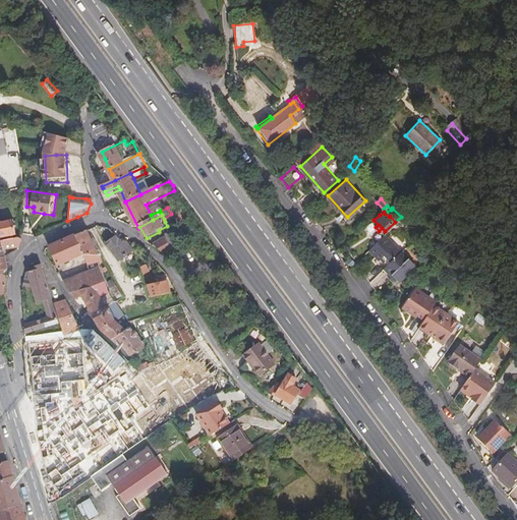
[(0,236),(15,234),(12,220),(0,222),(0,236)]
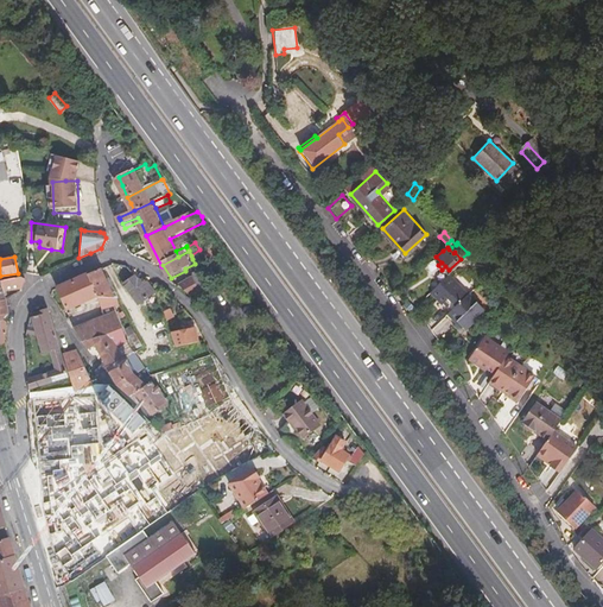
[(116,298),(113,298),(107,283),(100,269),(88,274),(97,295),(102,309),(118,305),(116,298)]
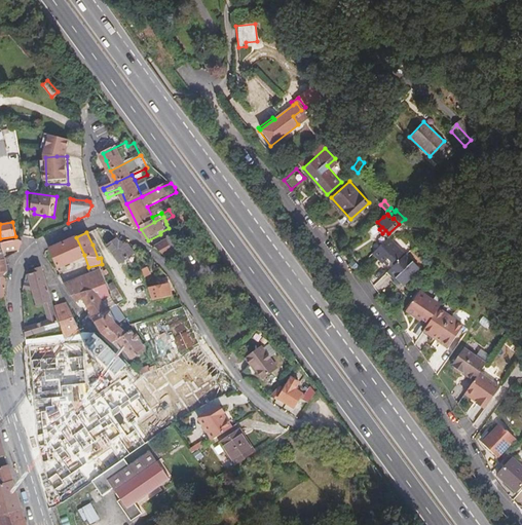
[(171,238),(172,241),(175,250),(179,250),(183,248),(178,233),(171,238)]
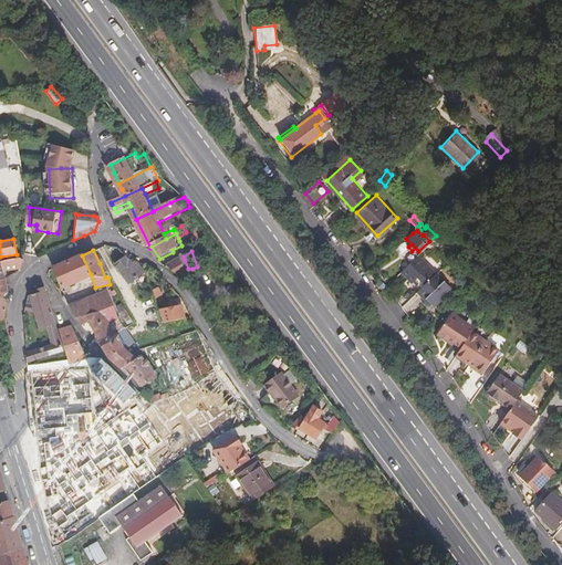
[(420,290),(437,275),(418,254),(401,270),(408,279),(409,278),(413,281),(420,290)]
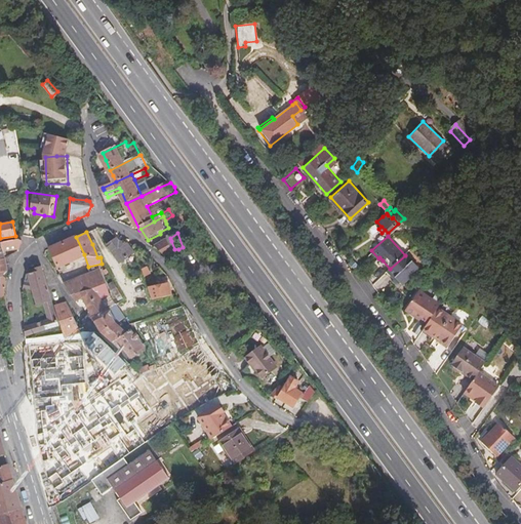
[(76,237),(48,249),(57,267),(84,254),(76,237)]
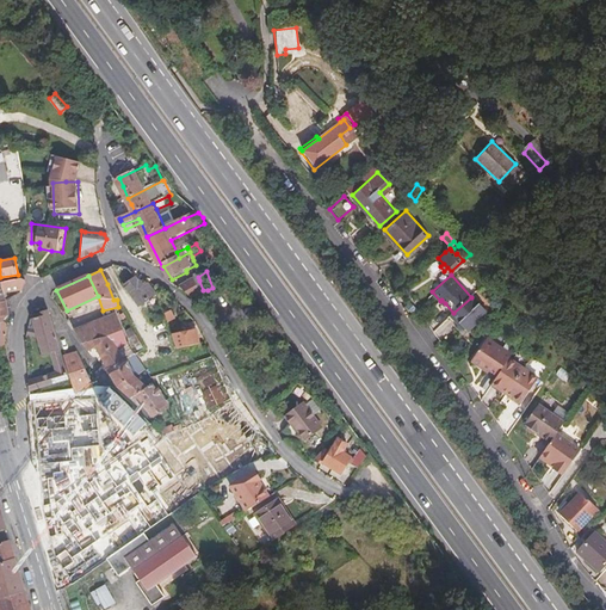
[(18,278),(0,282),(0,299),(5,297),(2,290),(20,289),(24,281),(18,278)]
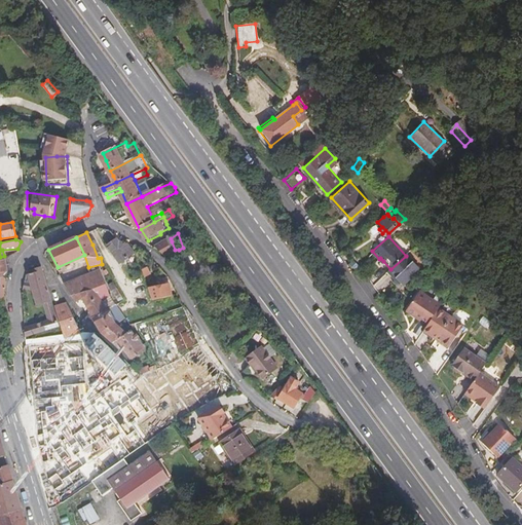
[(117,240),(106,248),(116,262),(135,249),(125,245),(120,244),(117,240)]
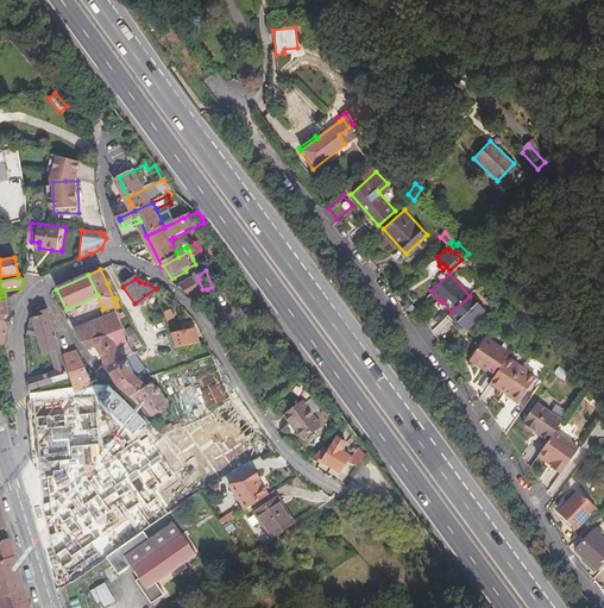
[(199,280),(182,288),(189,290),(195,298),(203,293),(202,289),(199,280)]
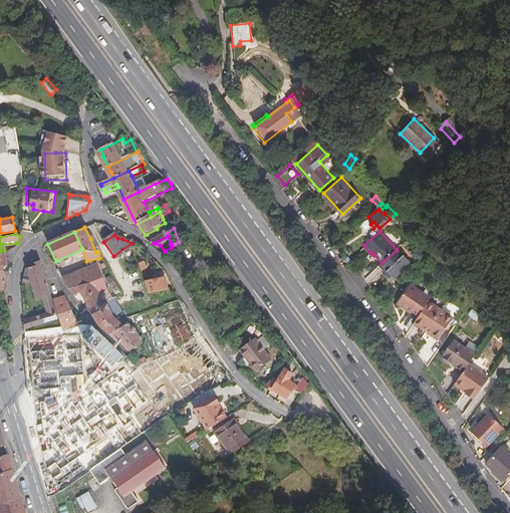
[(92,239),(90,239),(95,252),(98,252),(92,239)]
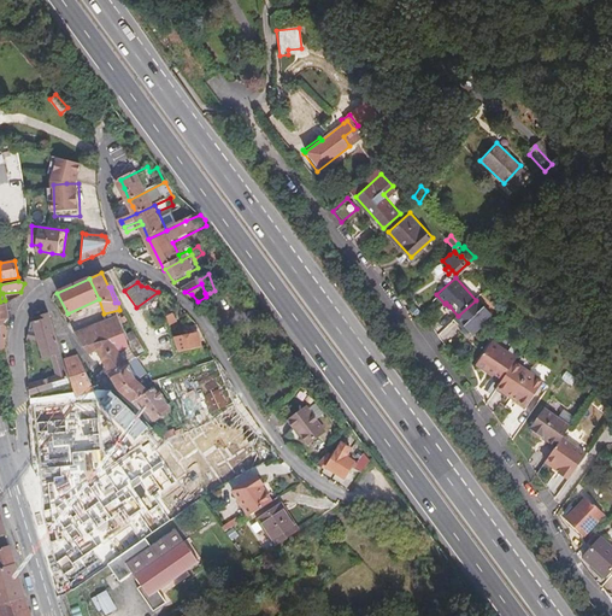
[(5,300),(0,301),(0,323),(1,324),(7,318),(7,315),(15,314),(19,295),(5,300)]
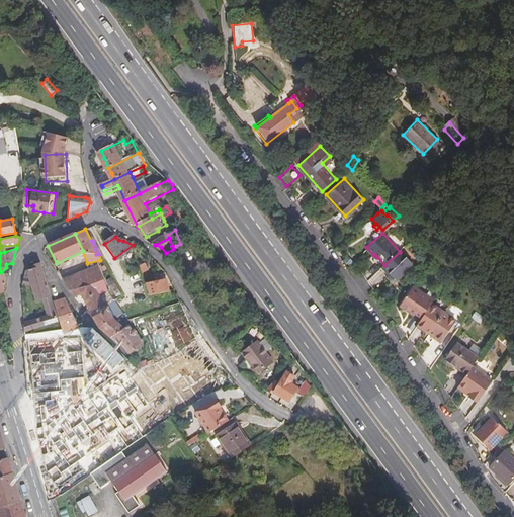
[(406,258),(400,252),(384,265),(382,266),(381,267),(389,274),(390,273),(397,280),(407,272),(405,270),(413,264),(407,257),(406,258)]
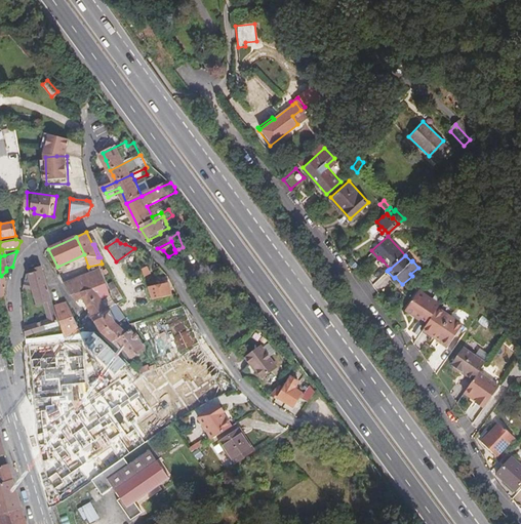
[(353,273),(363,264),(360,259),(350,267),(353,273)]
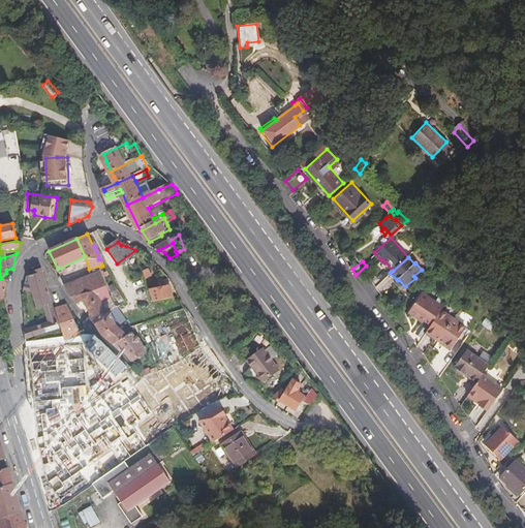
[(391,272),(393,271),(385,262),(384,265),(391,272)]
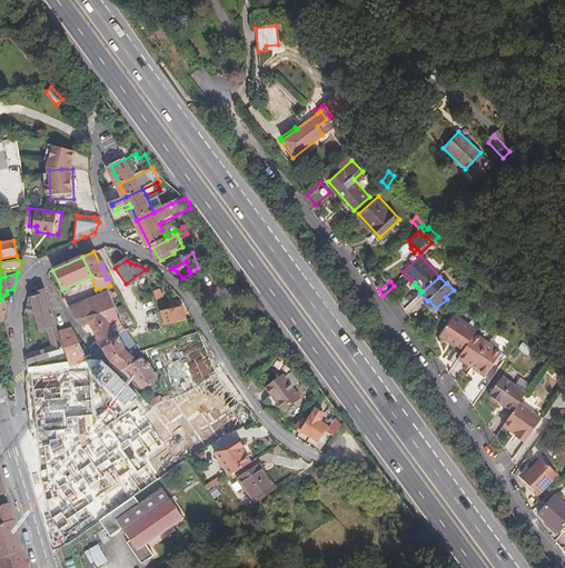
[(26,365),(62,352),(45,288),(30,292),(31,296),(29,297),(36,317),(39,330),(46,328),(51,345),(25,354),(26,365)]
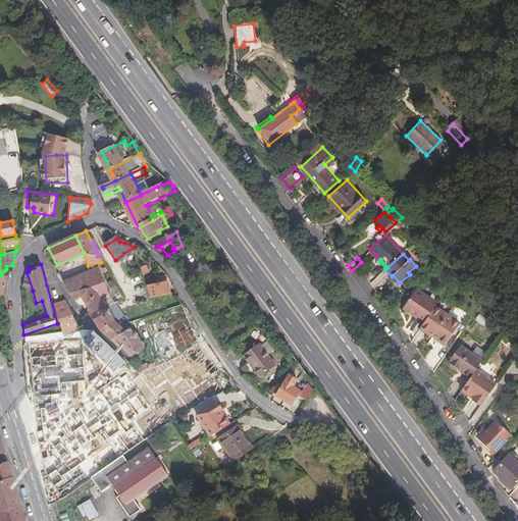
[(148,267),(146,264),(141,268),(143,275),(150,271),(148,267)]
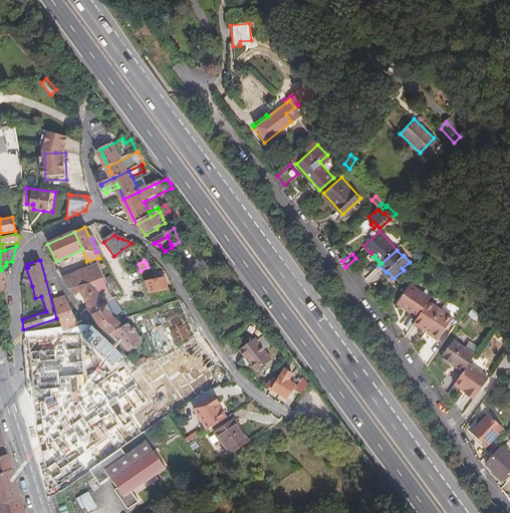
[(384,274),(386,272),(378,265),(377,266),(384,274)]
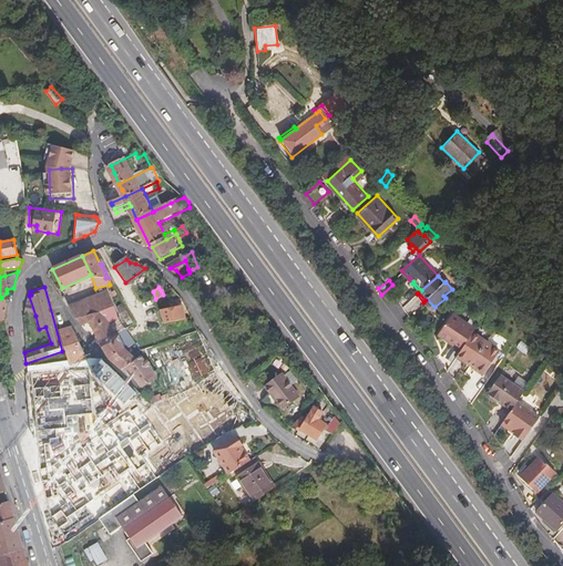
[(108,294),(70,308),(77,319),(104,311),(111,322),(115,320),(116,321),(119,319),(108,294)]
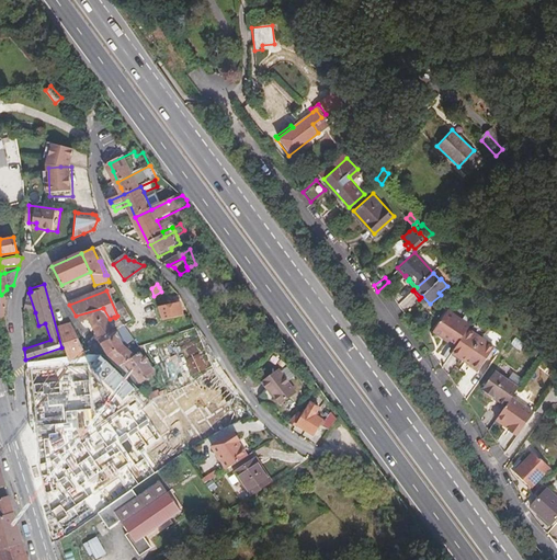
[(122,301),(116,305),(127,323),(132,320),(126,309),(122,301)]
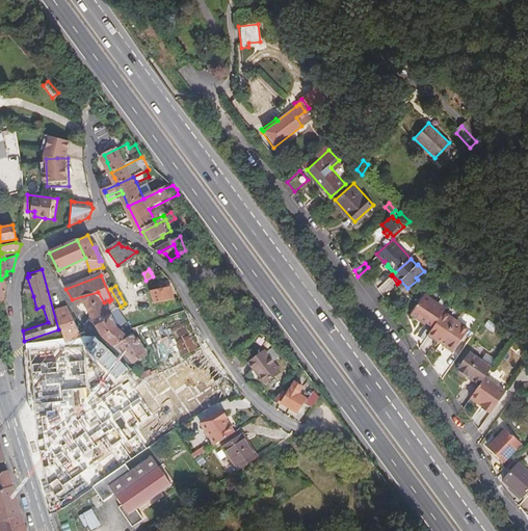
[(153,302),(172,299),(169,288),(149,292),(153,302)]
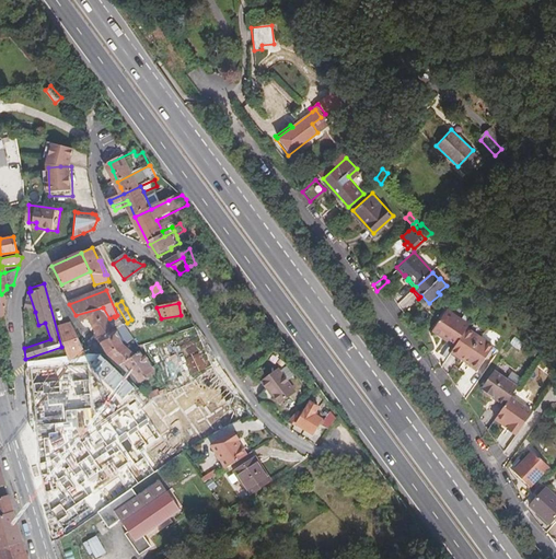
[(103,307),(76,315),(81,322),(88,317),(100,338),(114,329),(115,330),(120,327),(115,317),(114,316),(109,318),(103,307)]
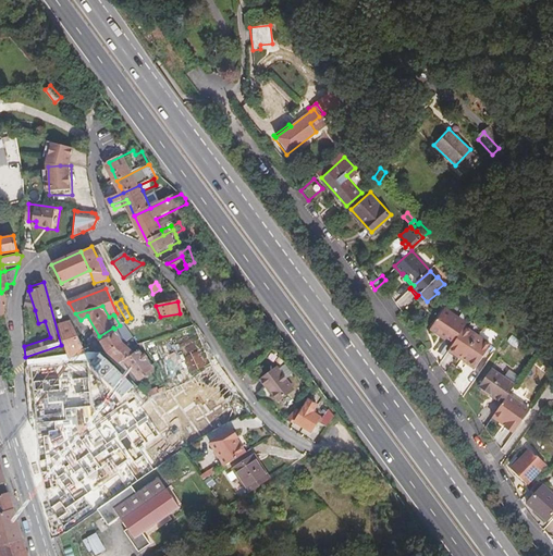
[(465,329),(468,324),(445,309),(431,331),(441,337),(441,335),(455,344),(465,329)]
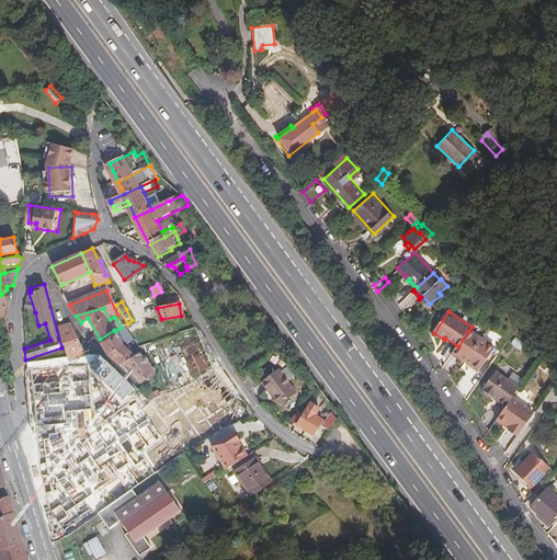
[(67,354),(68,358),(83,355),(70,322),(58,326),(67,354)]
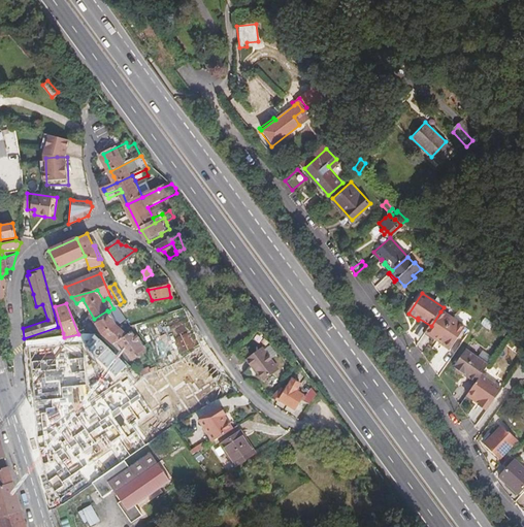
[(108,311),(116,323),(126,317),(119,305),(113,308),(108,311)]
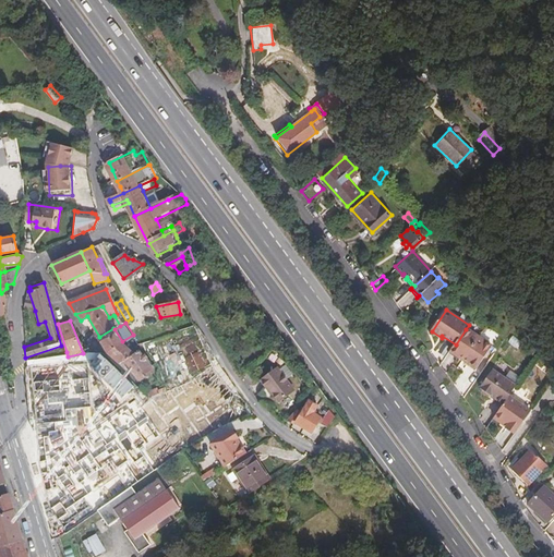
[(73,358),(31,367),(35,451),(59,536),(97,509),(108,501),(130,485),(194,444),(216,432),(253,415),(223,368),(213,355),(199,327),(147,343),(149,350),(161,366),(161,377),(167,389),(149,397),(147,399),(108,355),(89,353),(73,358)]
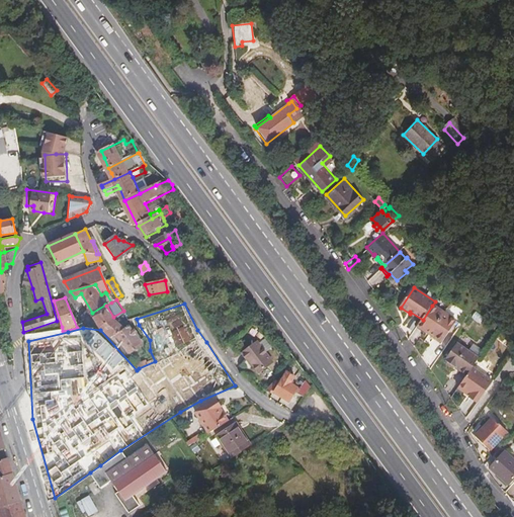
[(92,313),(100,327),(113,320),(114,319),(113,317),(106,306),(105,305),(92,313)]
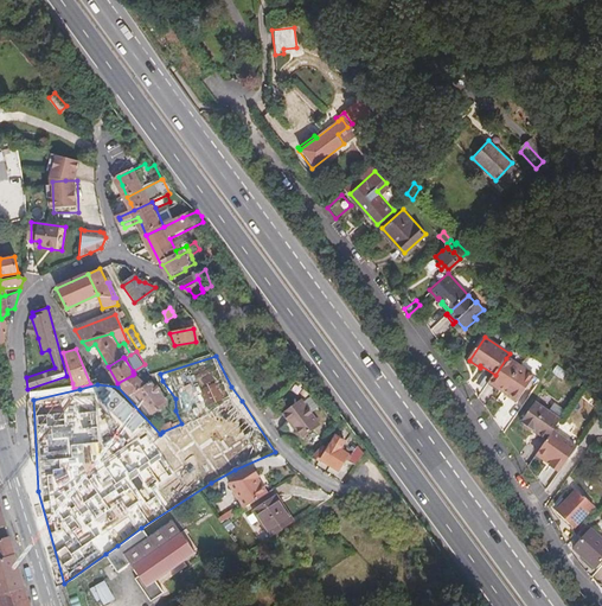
[(537,377),(506,358),(495,375),(491,382),(500,388),(511,395),(520,401),(537,377)]
